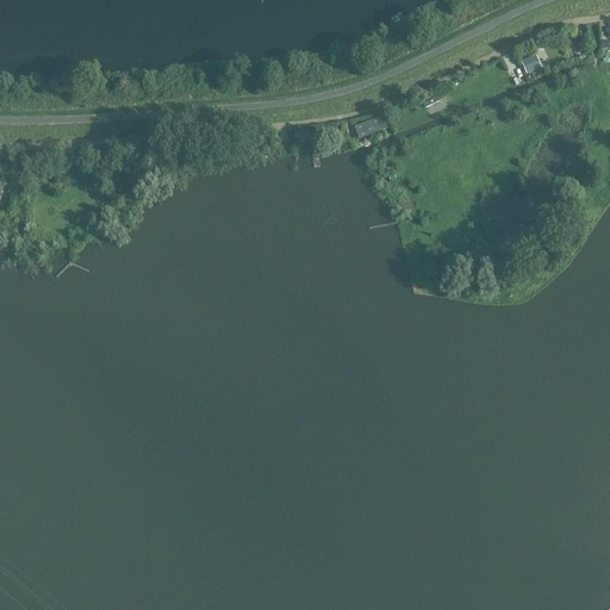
[(539,69),(534,57),(523,62),(528,74),(539,69)]
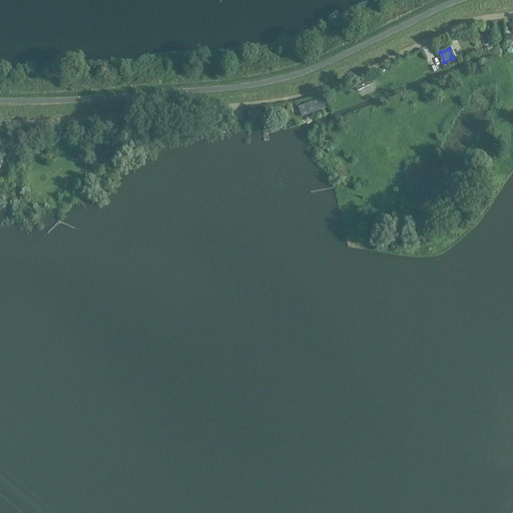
[(373,78),(355,87),(358,91),(375,83),(373,78)]
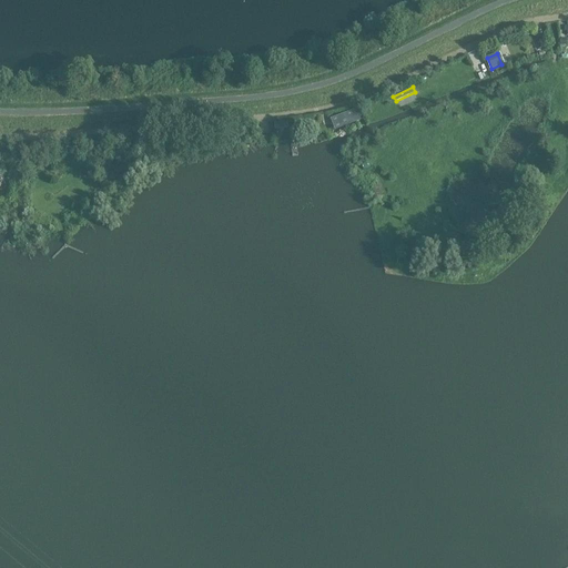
[(381,119),(374,105),(369,108),(376,121),(381,119)]
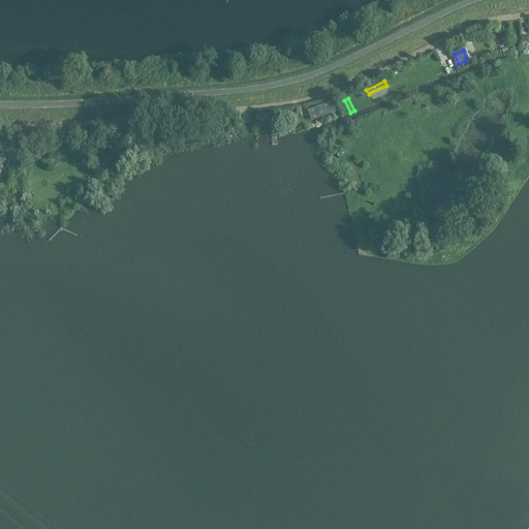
[(334,100),(308,110),(313,121),(338,112),(334,100)]
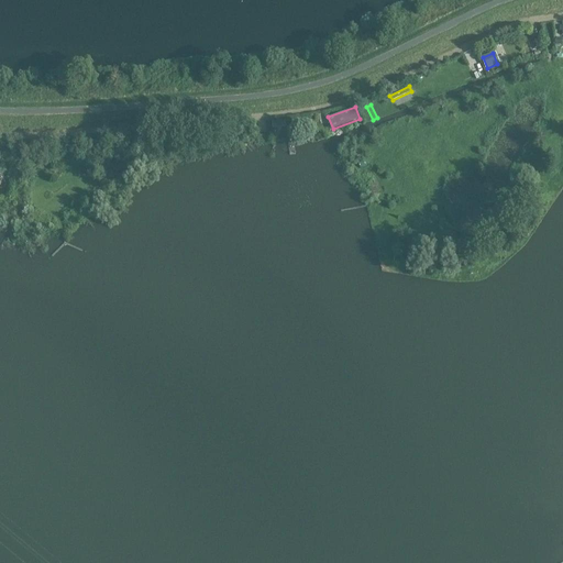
[(559,562),(560,562),(552,551),(533,562),(559,562)]
